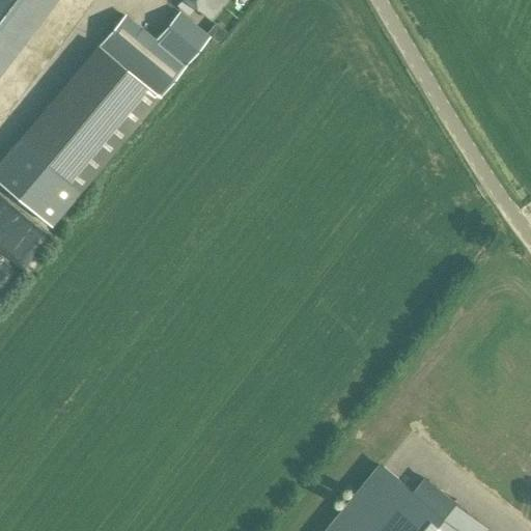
[(0,0),(0,36),(27,0),(0,0)]
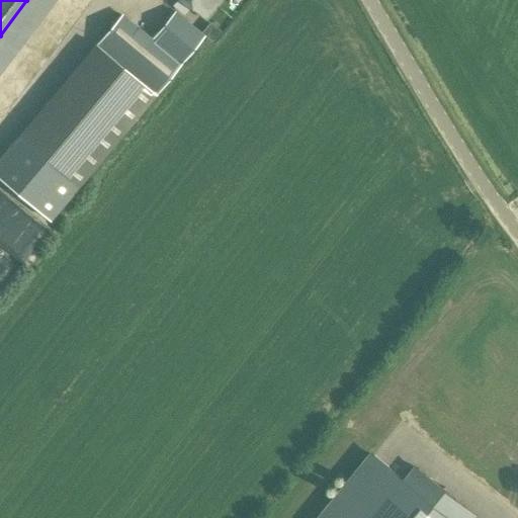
[(184,0),(205,17),(220,0),(184,0)]
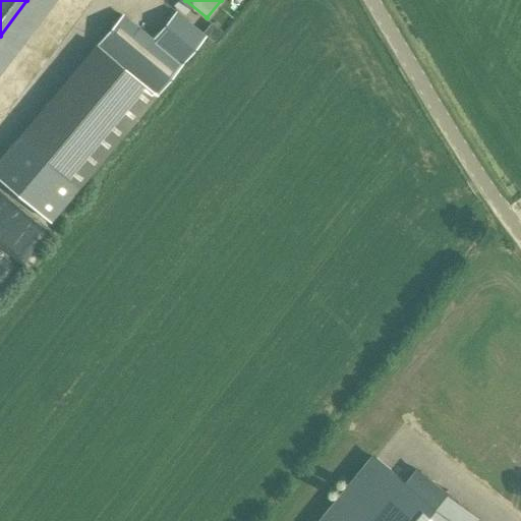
[(175,12),(152,40),(182,65),(205,38),(175,12)]
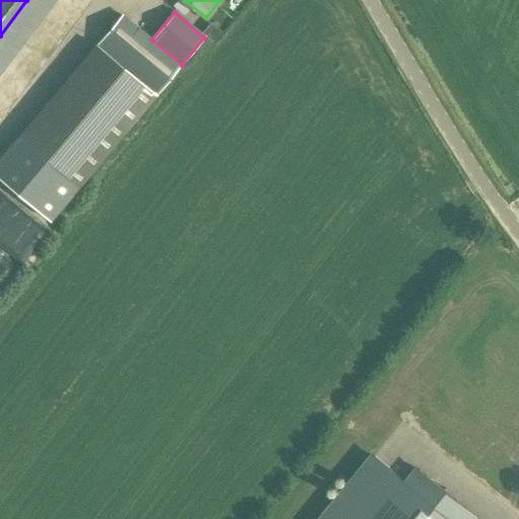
[(151,40),(122,15),(98,44),(103,48),(158,93),(181,65),(151,40)]
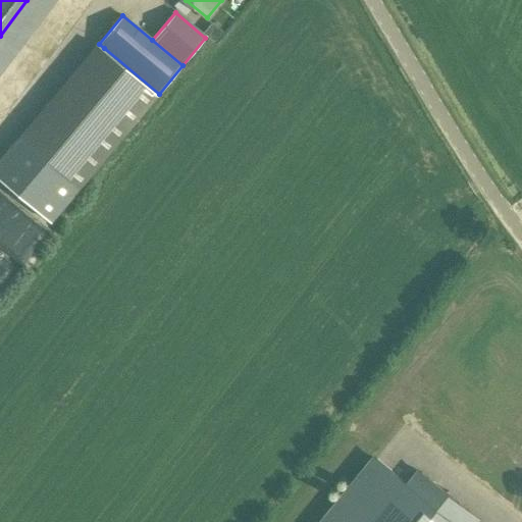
[(18,141),(0,162),(0,180),(51,223),(79,190),(18,141)]
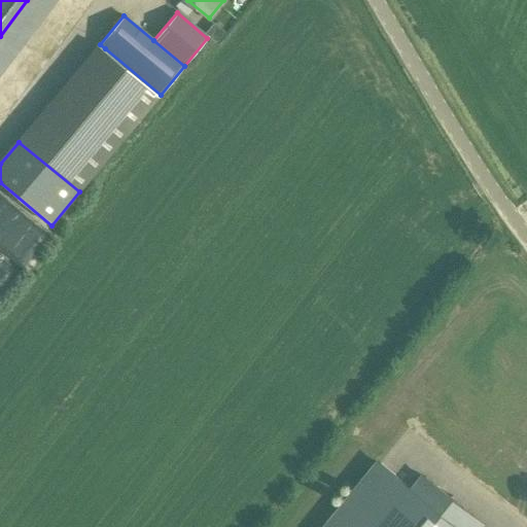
[(0,192),(0,292),(20,268),(21,269),(49,233),(0,192)]
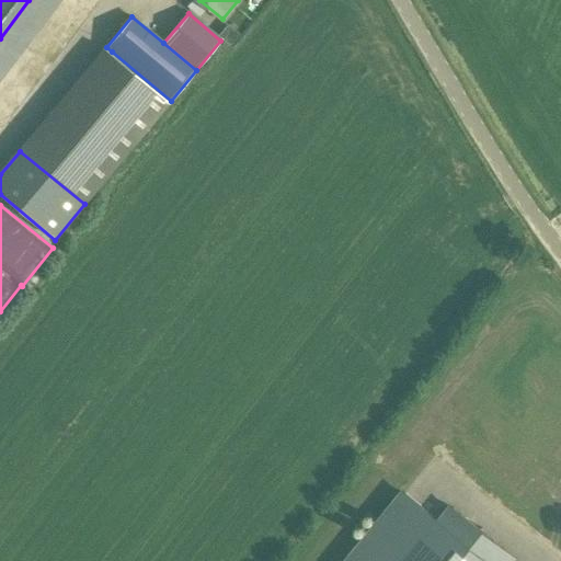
[(402,489),(343,560),(515,560),(518,558),(450,503),(438,518),(407,491),(402,489)]
